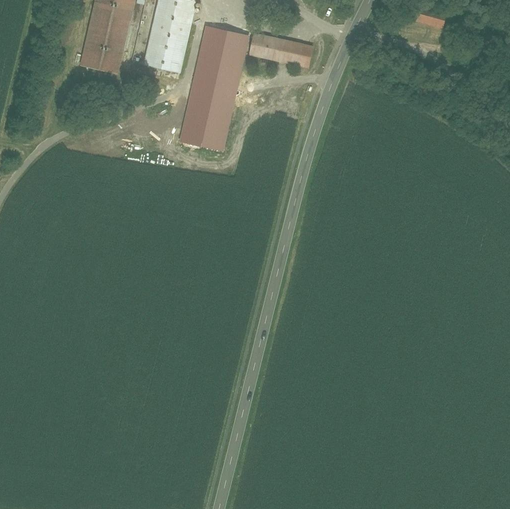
[(95,0),(81,64),(120,73),(135,0),(95,0)]
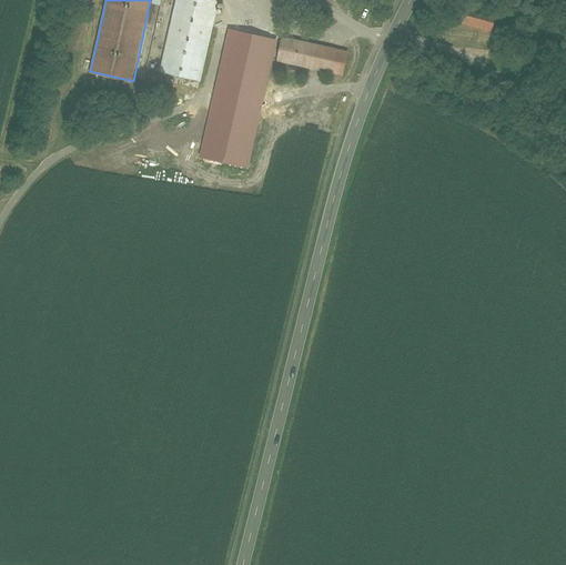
[(174,0),(160,72),(200,81),(218,0),(174,0)]
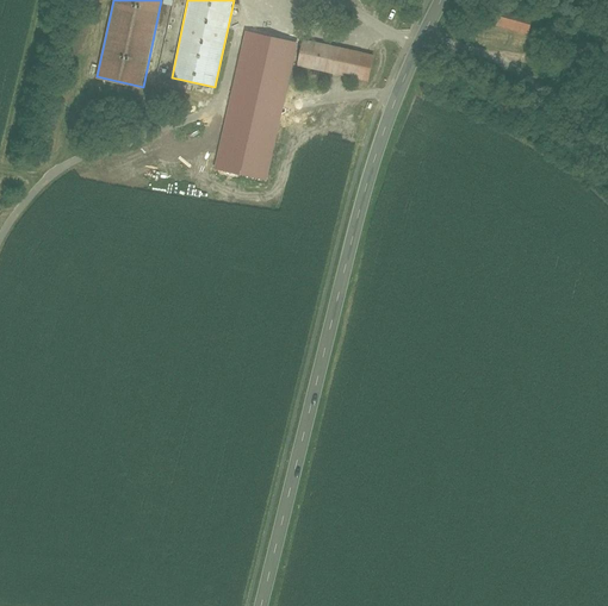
[(463,11),(460,17),(478,22),(481,16),(463,11)]
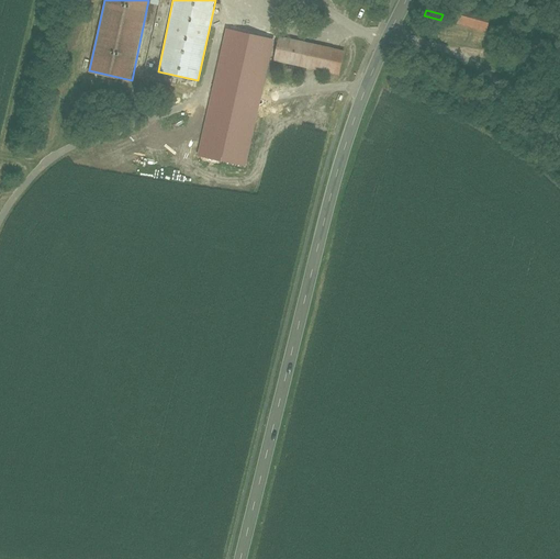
[(490,22),(458,13),(456,23),(488,31),(490,22)]
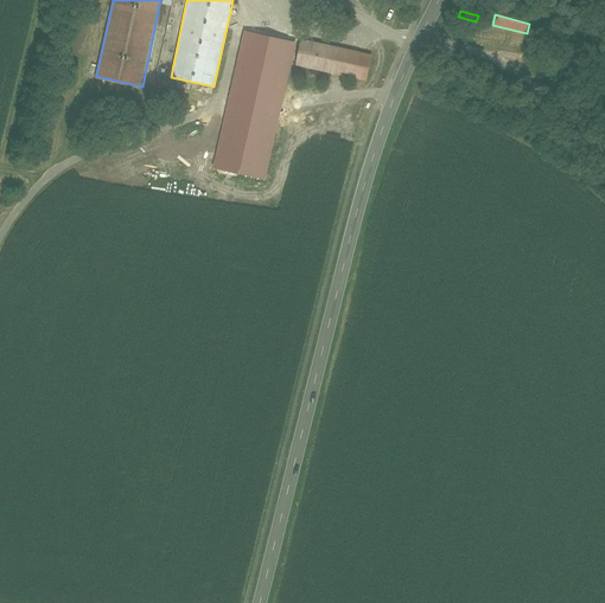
[(300,44),(248,33),(239,83),(284,92),(290,65),(368,81),(374,53),(301,39),(300,44)]
